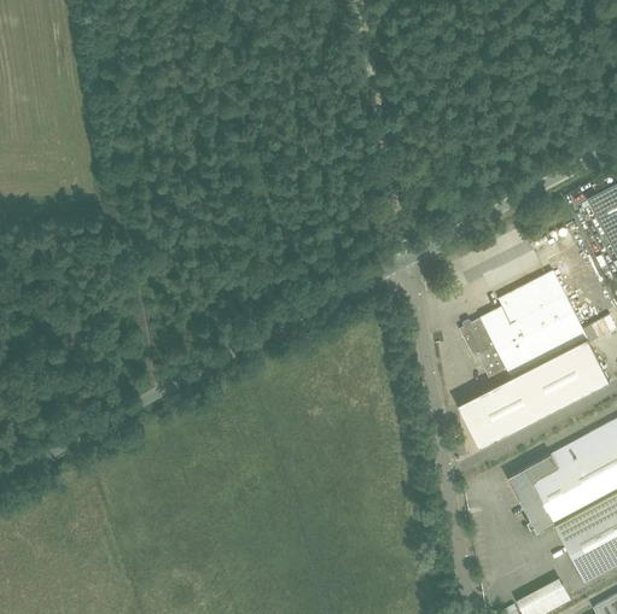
[(616,183),(587,200),(616,258),(616,183)]
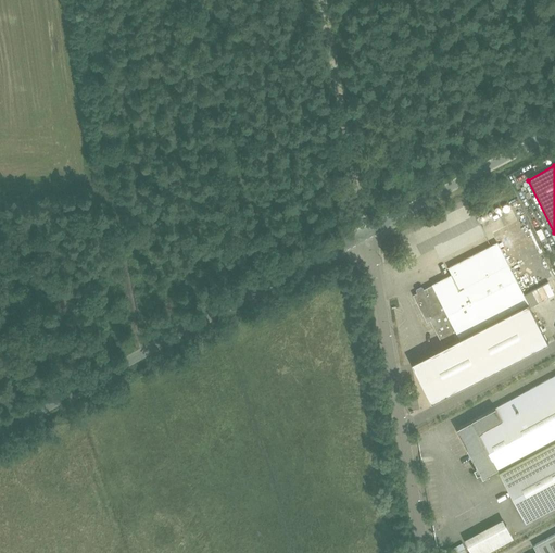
[(496,246),(449,271),(452,277),(424,292),(423,290),(420,289),(417,291),(416,293),(417,296),(413,298),(427,325),(430,323),(443,350),(412,366),(431,404),(547,346),(528,305),(496,246)]
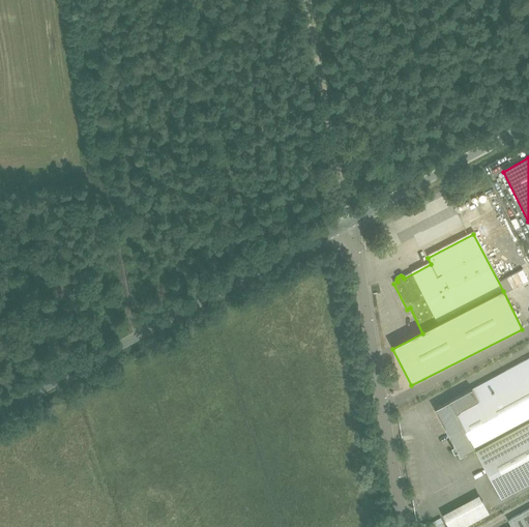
[(528,359),(449,403),(474,450),(501,499),(528,484),(528,359)]
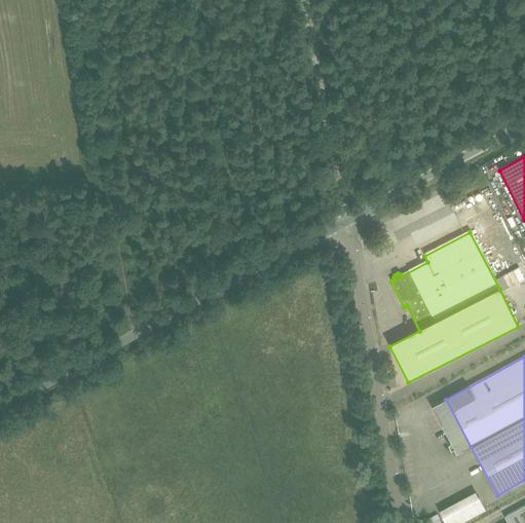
[(471,447),(446,400),(432,408),(451,444),(448,445),(451,451),(453,450),(455,455),(459,453),(471,447)]
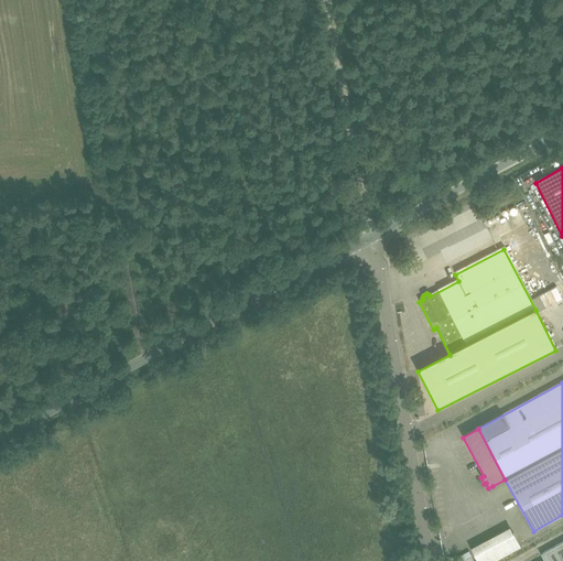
[(513,535),(474,557),(476,560),(497,560),(520,549),(513,535)]
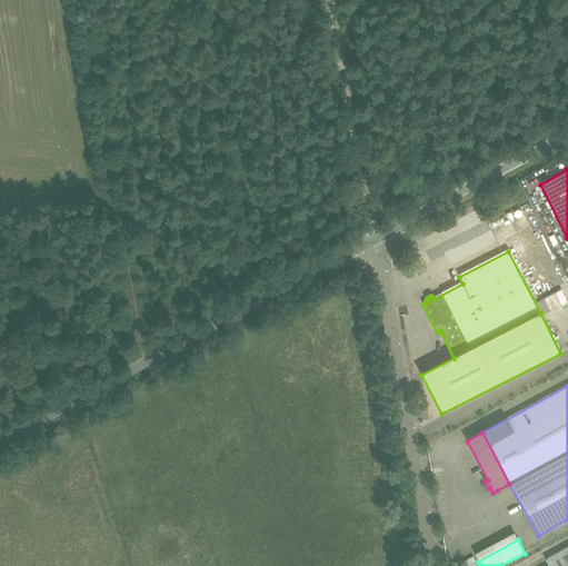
[(567,565),(567,548),(546,560),(548,565),(567,565)]
